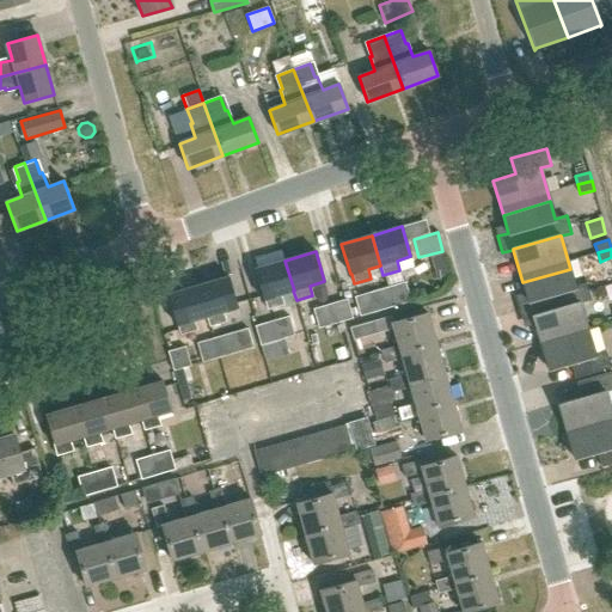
[(281,294),(293,291),(294,291),(285,261),(255,270),(263,299),(264,299),(267,308),(283,304),(281,294)]
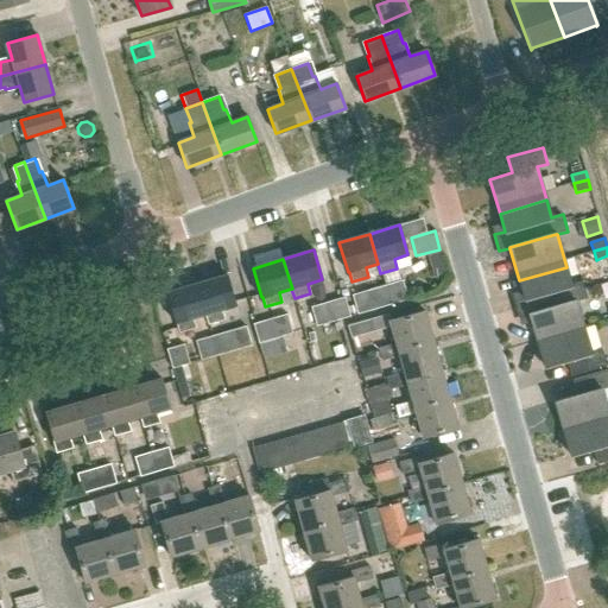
[(590,260),(571,264),(574,276),(593,272),(590,260)]
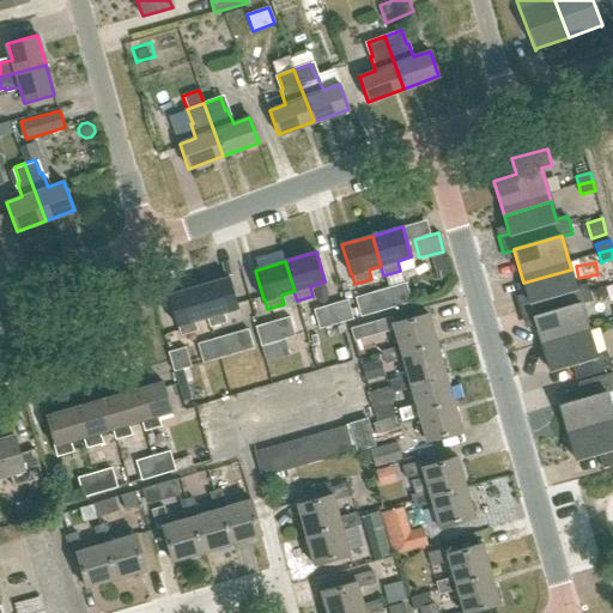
[(523,283),(528,301),(517,304),(523,321),(534,317),(533,317),(581,303),(581,304),(592,301),(587,284),(576,287),(571,269),(523,283)]
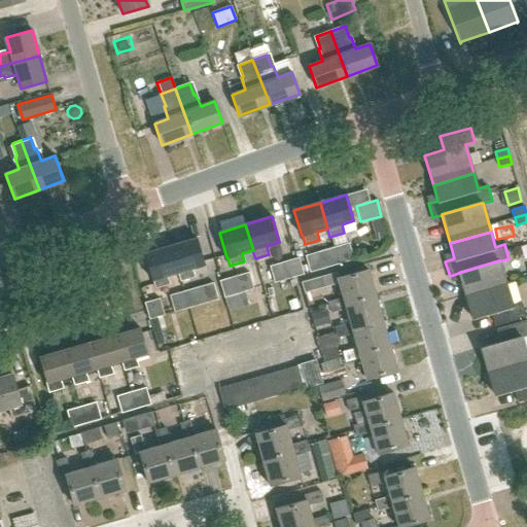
[(178,272),(180,281),(195,277),(191,268),(205,265),(198,239),(171,246),(178,272)]
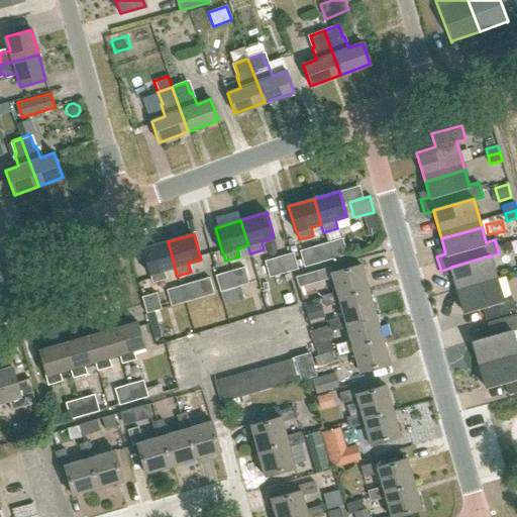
[(342,238),(328,242),(332,259),(346,254),(342,238)]
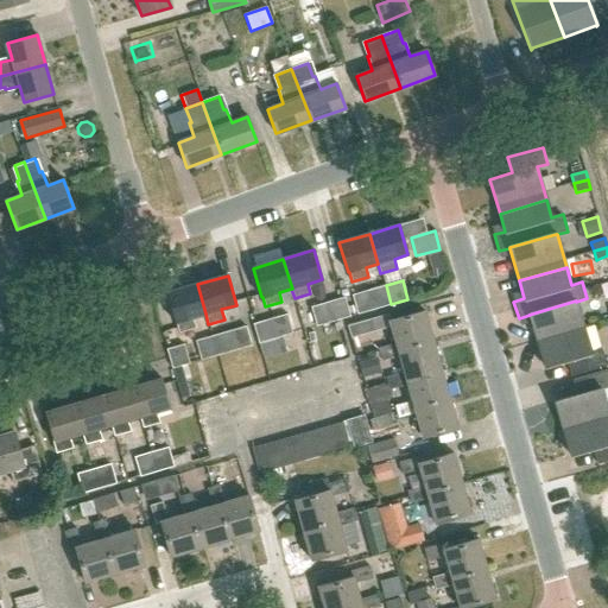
[(206,314),(197,284),(166,293),(176,323),(176,322),(179,333),(196,328),(192,317),(206,314)]
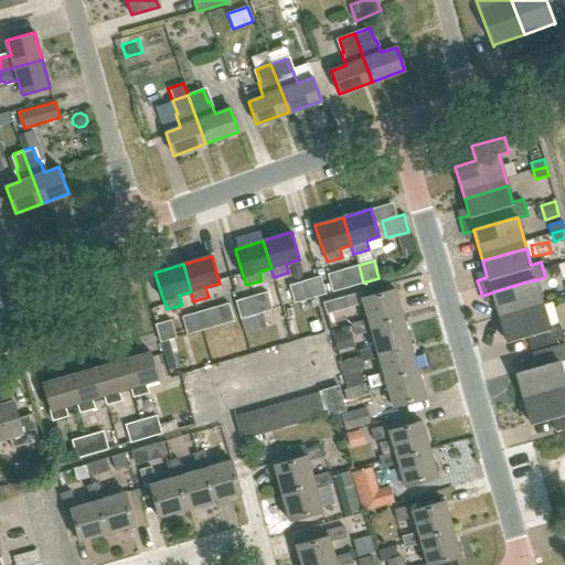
[(348,288),(363,283),(359,265),(342,270),(348,288)]
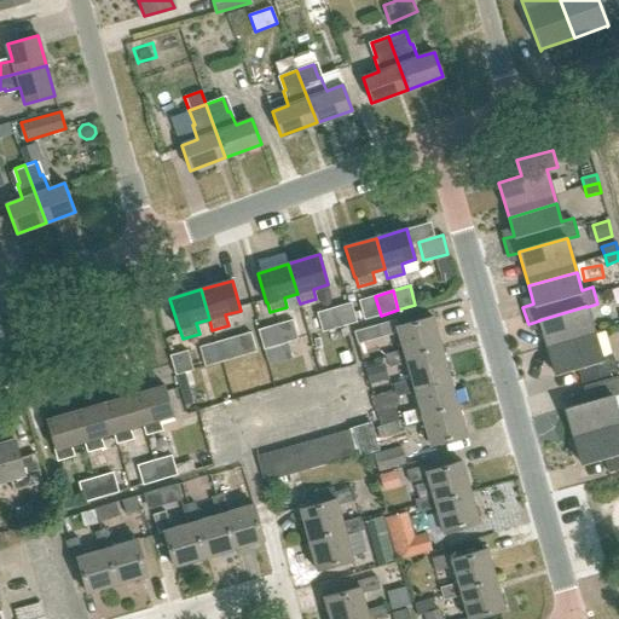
[(345,325),(357,323),(351,304),(334,308),(339,328),(345,325)]
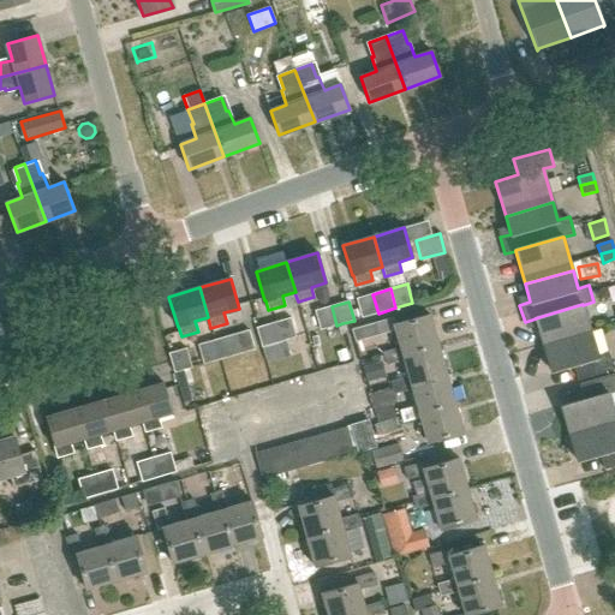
[(535,318),(536,318),(545,352),(592,338),(583,305),(583,304),(535,318)]
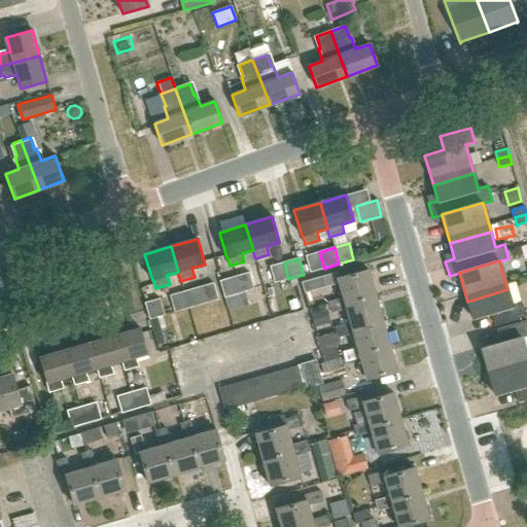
[(343,297),(345,304),(375,295),(367,270),(340,278),(338,272),(321,277),(302,282),(305,292),(324,287),(339,283),(343,297)]
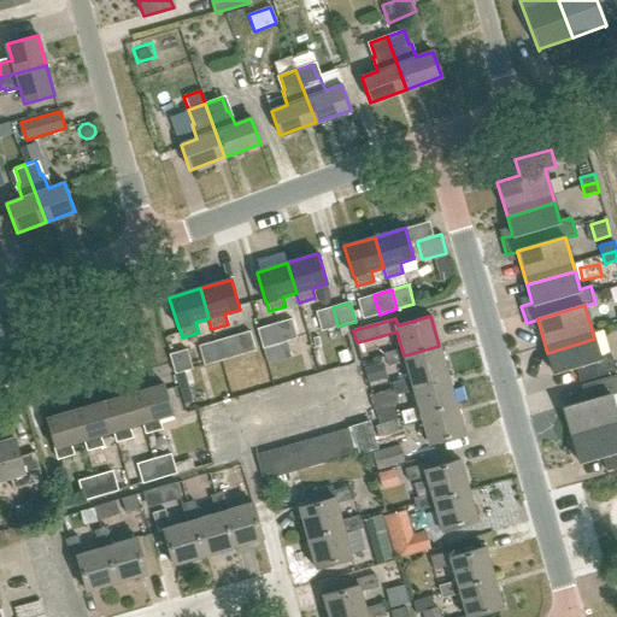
[(257,329),(263,348),(280,344),(275,324),(257,329)]
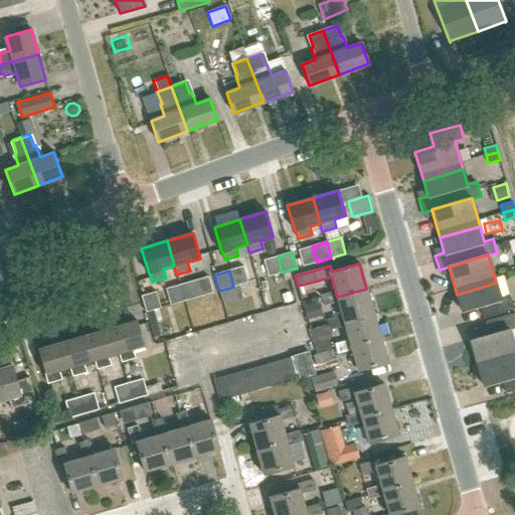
[(180,285),(184,301),(199,297),(194,281),(180,285)]
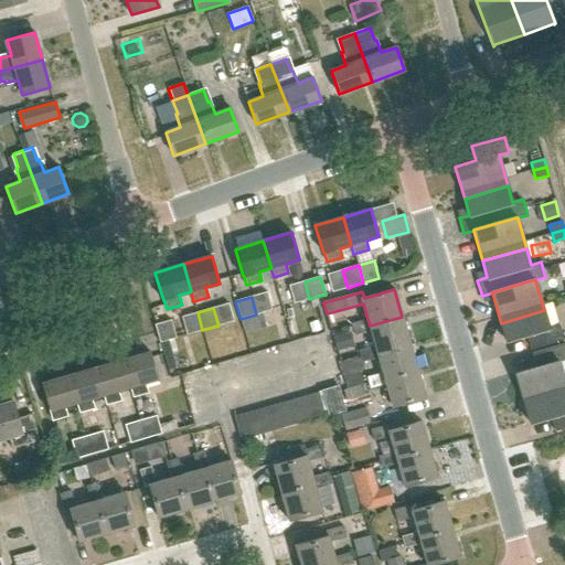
[(501,323),(505,341),(528,336),(531,350),(564,340),(560,324),(550,328),(544,310),(501,323)]
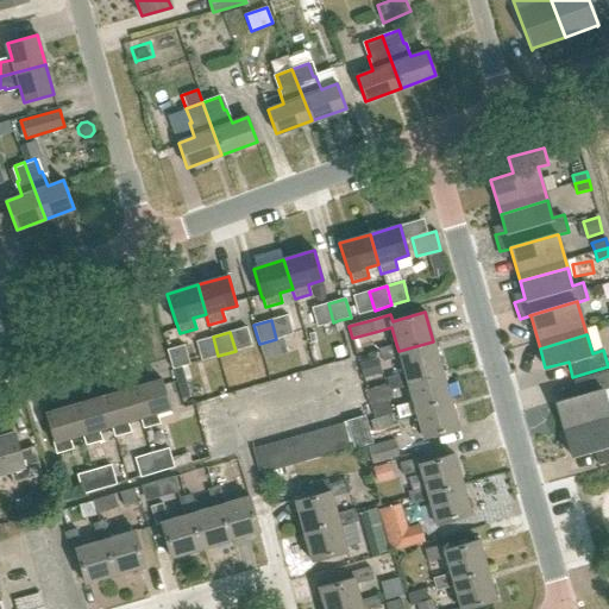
[(382,360),(400,356),(405,372),(407,380),(441,370),(433,341),(399,351),(396,344),(378,349),(382,360)]
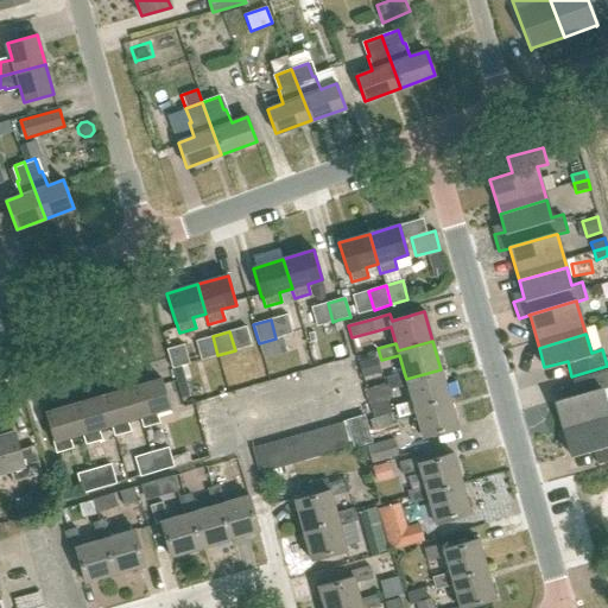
[(184,344),(166,349),(172,369),(190,363),(184,344)]
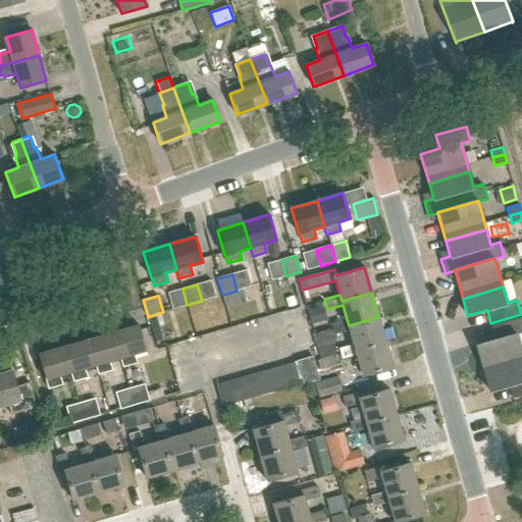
[(320,310),(309,313),(312,323),(323,320),(320,310)]
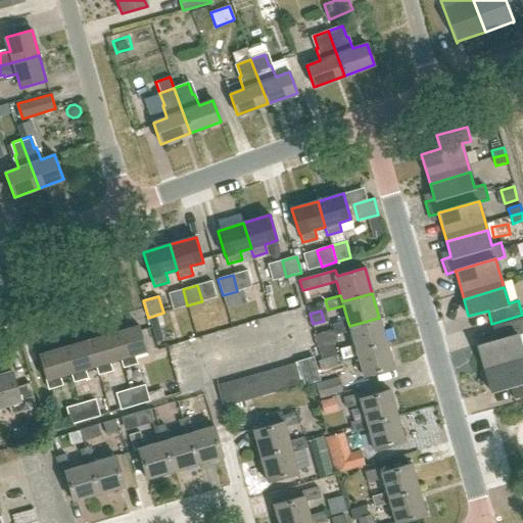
[(350,330),(354,344),(355,350),(386,342),(379,318),(349,326),(347,320),(333,324),(336,334),(350,330)]
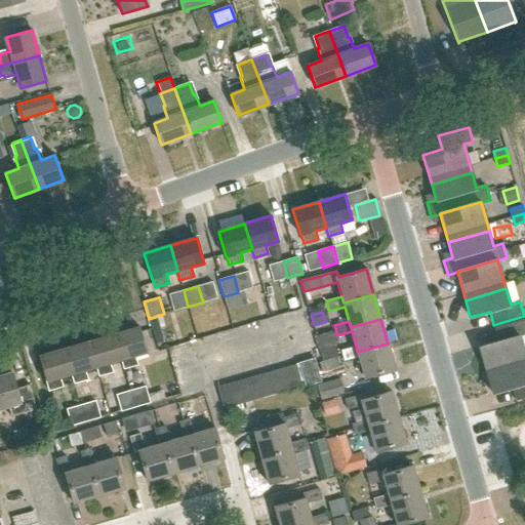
[(498,341),(479,348),(486,370),(524,359),(524,354),(520,336),(524,334),(524,319),(524,320),(494,328),(498,341)]
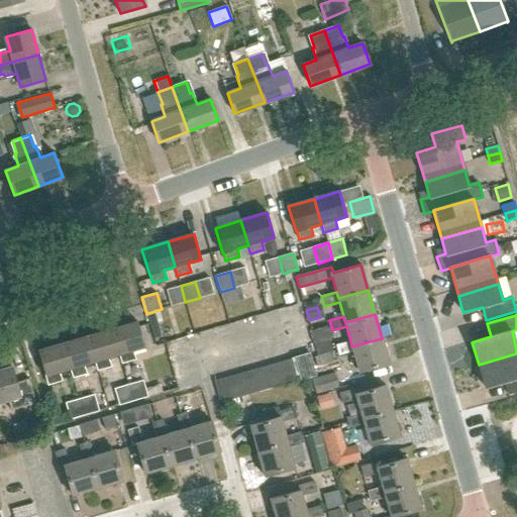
[(144,347),(137,322),(112,329),(119,354),(121,363),(136,358),(134,350),(144,347)]
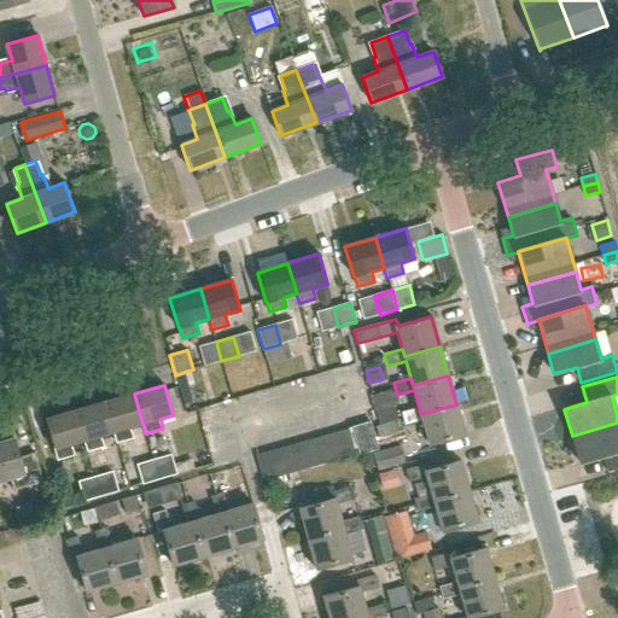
[(134,438),(130,427),(143,424),(134,394),(105,402),(114,432),(116,443),(134,438)]
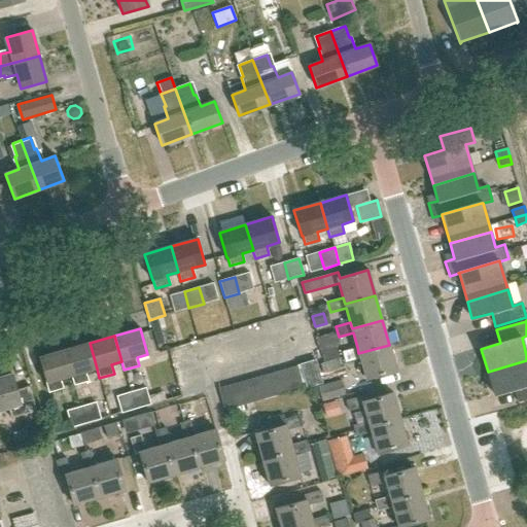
[(85,372),(97,369),(90,343),(65,350),(72,376),(71,376),(73,385),(89,381),(85,372)]
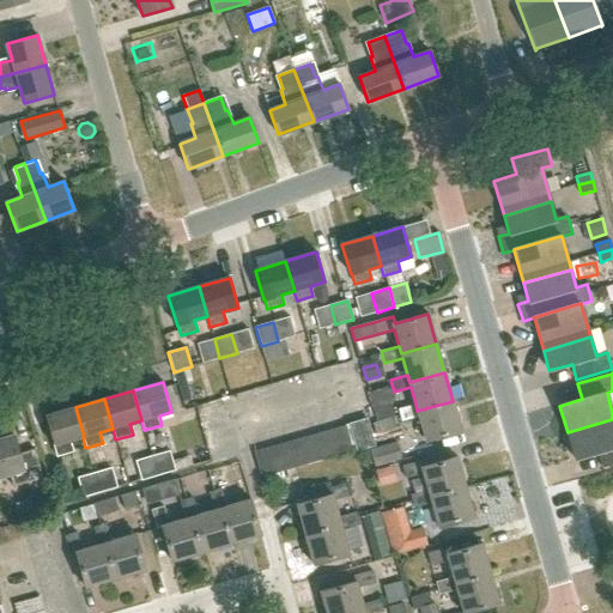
[(426,441),(461,431),(453,401),(417,411),(416,404),(399,410),(402,422),(419,417),(426,441)]
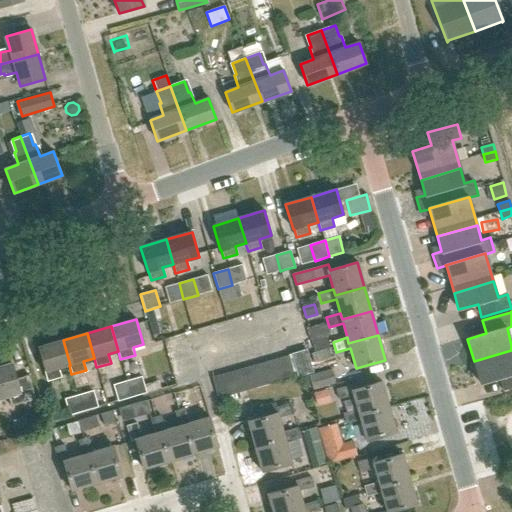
[(330,336),(312,341),(315,352),(333,347),(330,336)]
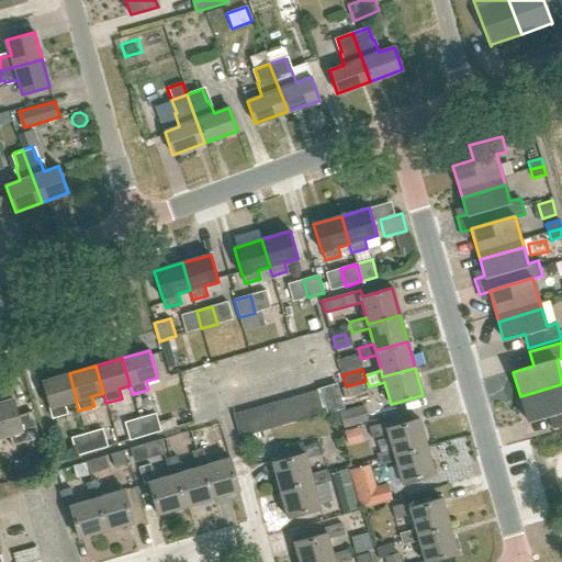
[(65,404),(76,401),(77,401),(69,373),(42,381),(52,418),(68,414),(65,404)]
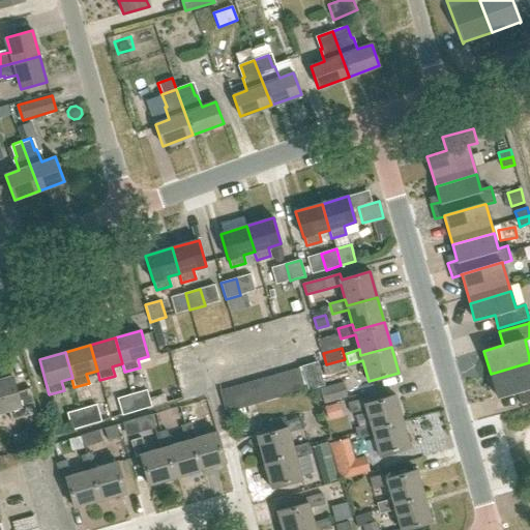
[(327,375),(343,370),(341,361),(324,365),(327,375)]
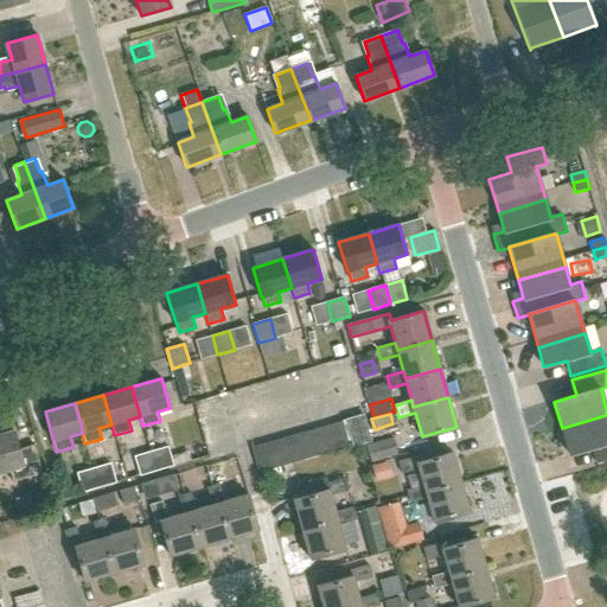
[(606,415),(562,428),(569,455),(592,448),(596,464),(606,460),(606,415)]
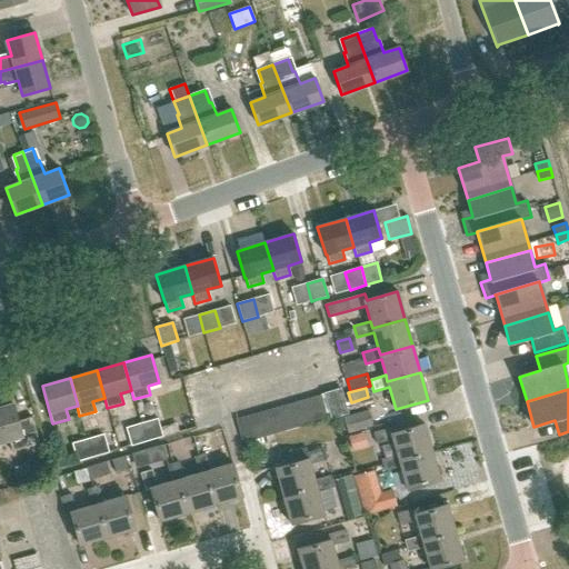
[(331,418),(340,415),(347,413),(340,390),(325,395),(331,418)]
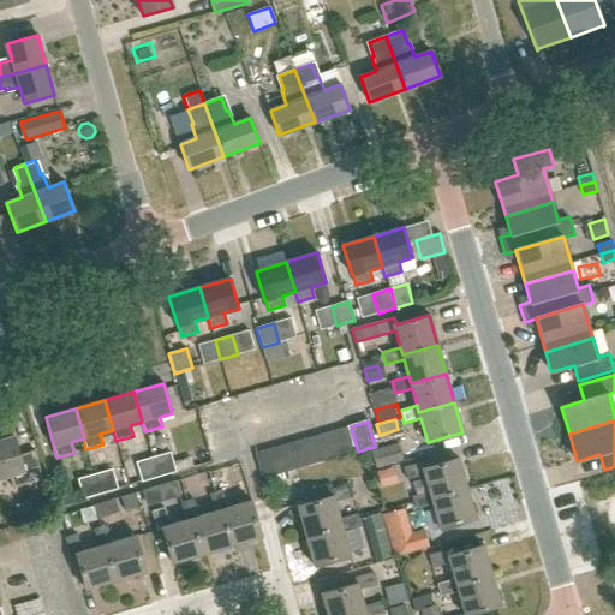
[(341,457),(354,453),(346,428),(333,431),(341,457)]
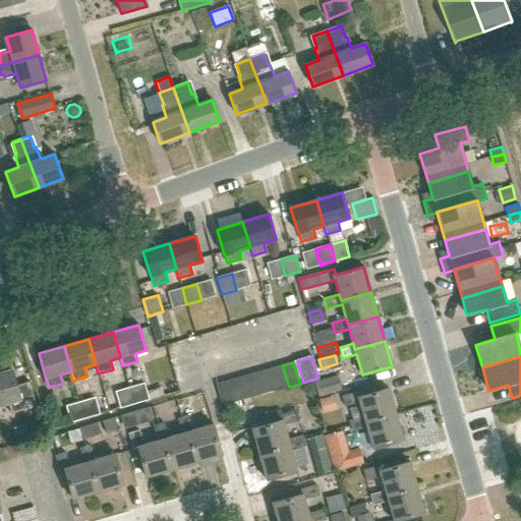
[(271,368),(278,390),(289,387),(282,365),(271,368)]
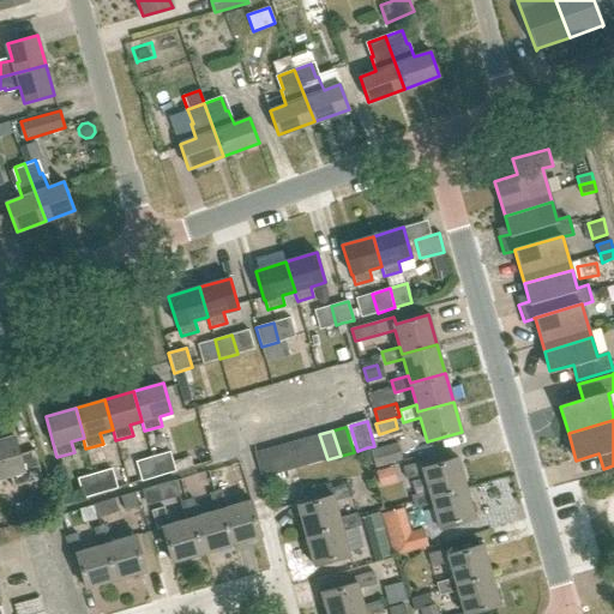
[(327,459),(319,434),(307,438),(314,464),(327,459)]
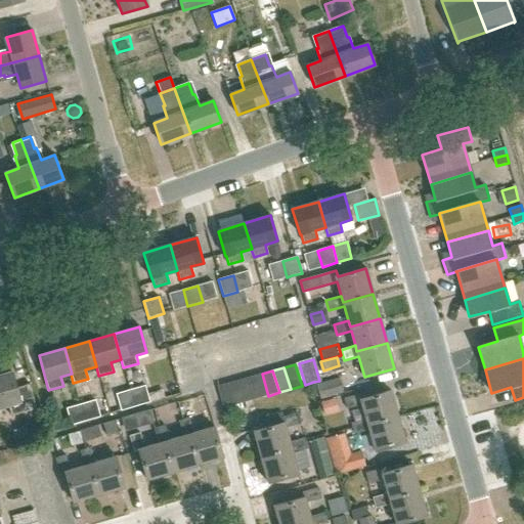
[(11,417),(37,408),(30,385),(16,389),(11,373),(0,376),(0,406),(8,405),(11,417)]
